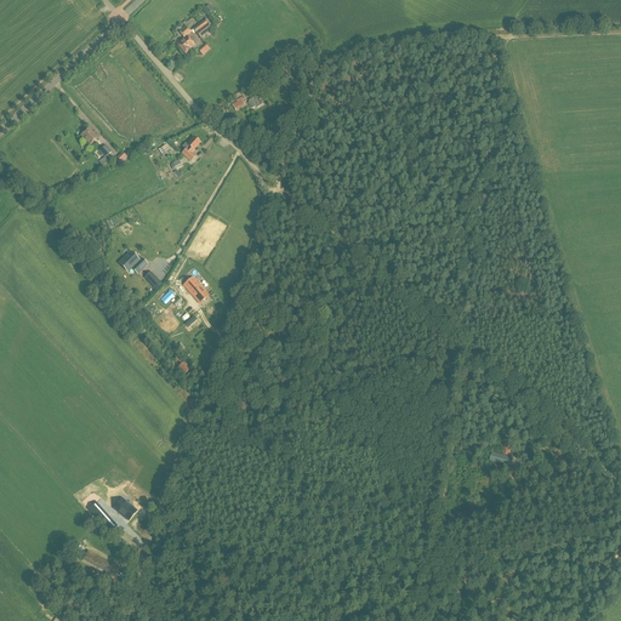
[(200,39),(212,29),(205,20),(192,28),(195,34),(197,33),(200,39)]
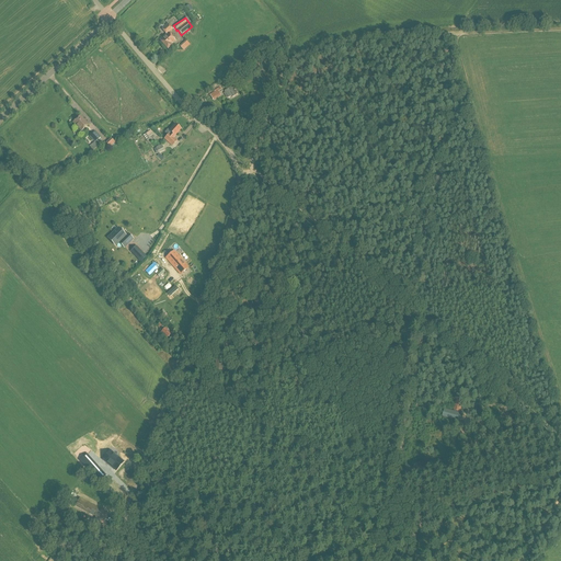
[(168,49),(172,46),(171,45),(175,41),(168,33),(172,30),(168,24),(161,29),(165,34),(159,39),(168,49)]
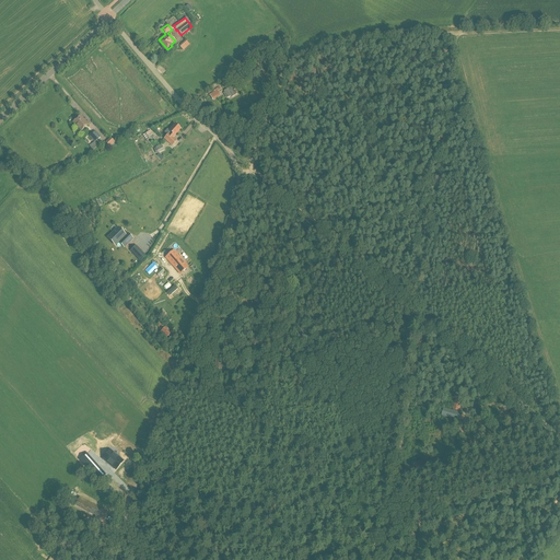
[(182,47),(186,51),(193,46),(188,42),(182,47)]
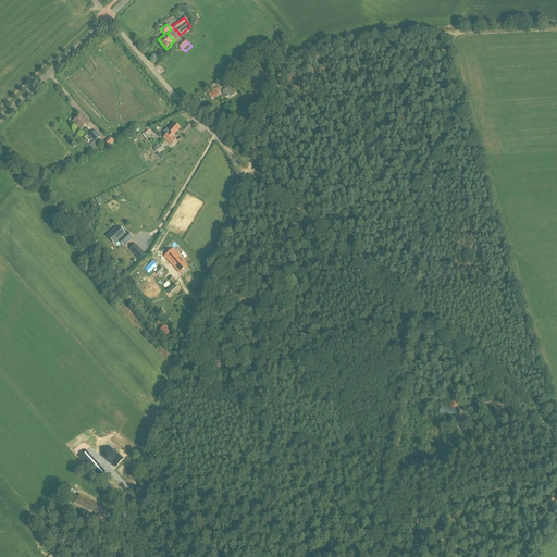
[(213,91),(209,94),(212,100),(220,95),(218,90),(220,89),(219,86),(213,89),(213,91)]
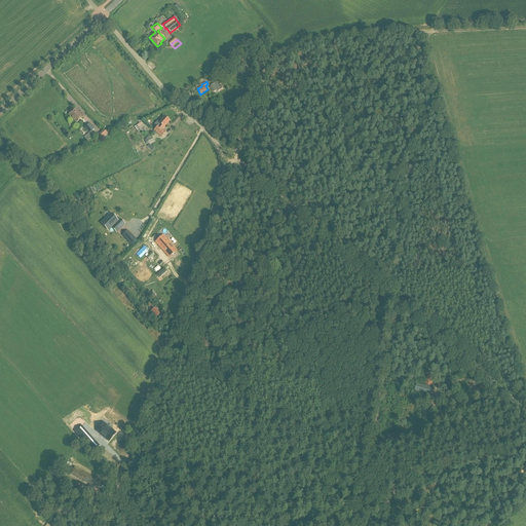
[(218,83),(217,82),(211,85),(212,86),(211,87),(214,92),(217,89),(218,91),(223,88),(222,86),(219,82),(218,83)]
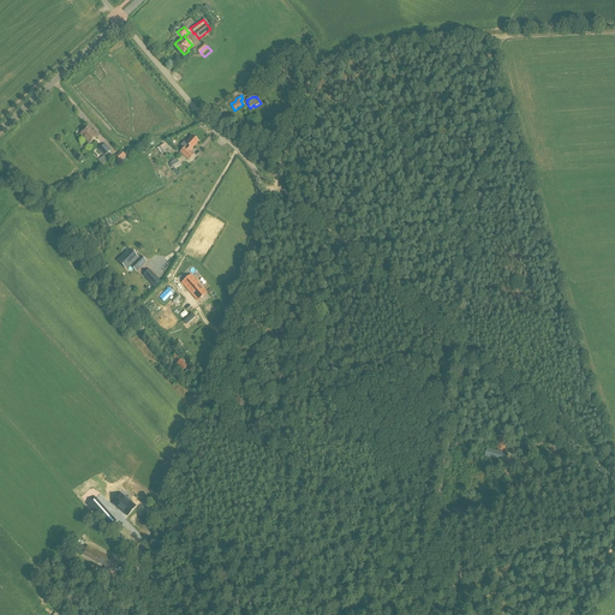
[(89,143),(96,137),(88,127),(81,133),(89,143)]
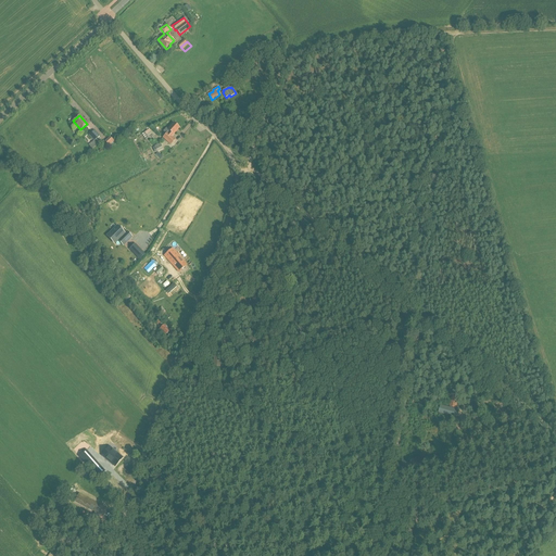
[(171,146),(176,139),(173,137),(174,136),(173,135),(179,128),(173,123),(167,129),(168,130),(162,138),(171,146)]
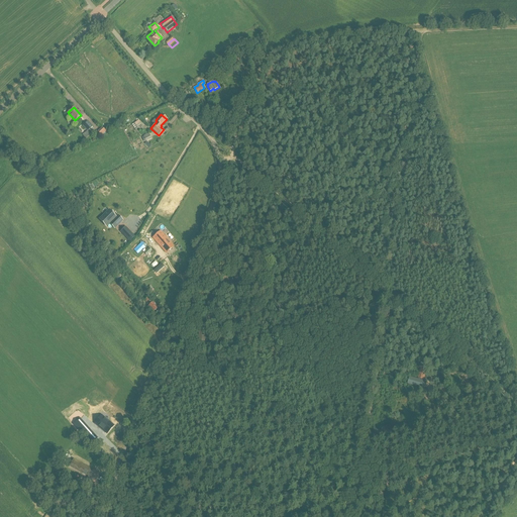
[(88,121),(82,125),(88,131),(93,126),(92,125),(88,121)]
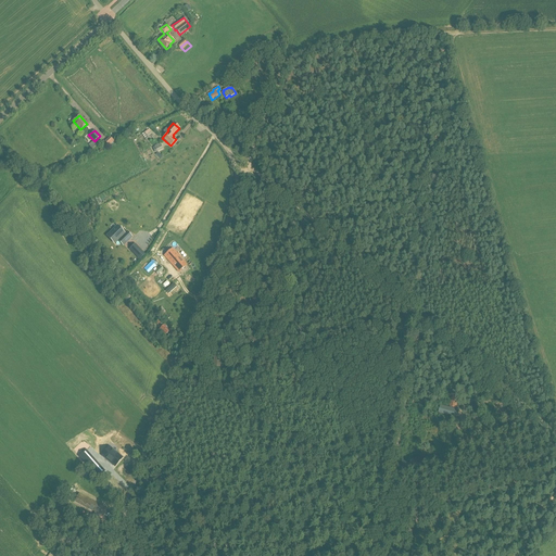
[(161,152),(160,150),(163,149),(160,143),(154,147),(152,148),(155,152),(156,152),(158,153),(161,152)]
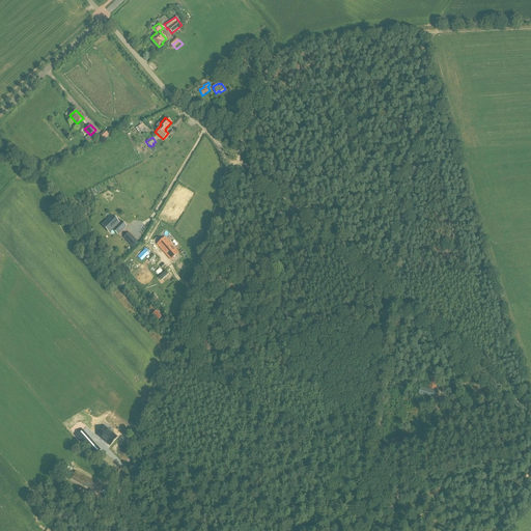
[(121,221),(118,223),(112,216),(102,226),(108,233),(112,229),(118,234),(127,226),(121,221)]
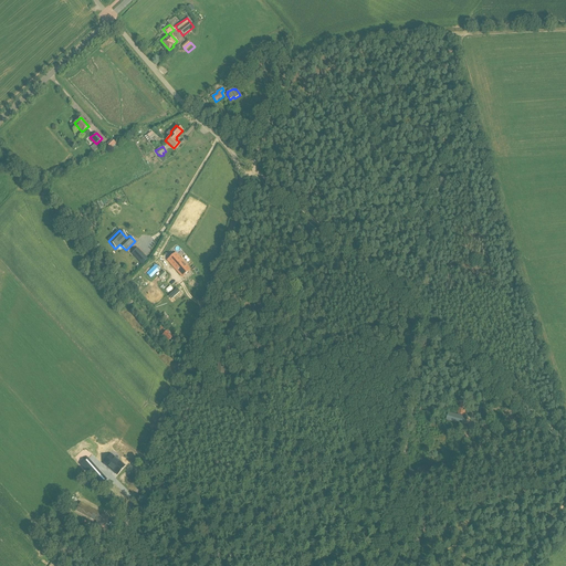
[(139,264),(145,259),(136,249),(130,253),(139,264)]
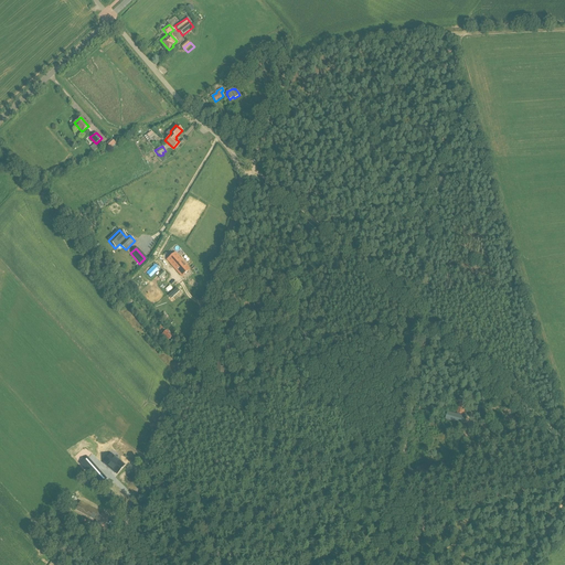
[(187,265),(174,253),(167,259),(176,269),(177,268),(183,275),(189,270),(184,266),(187,265)]
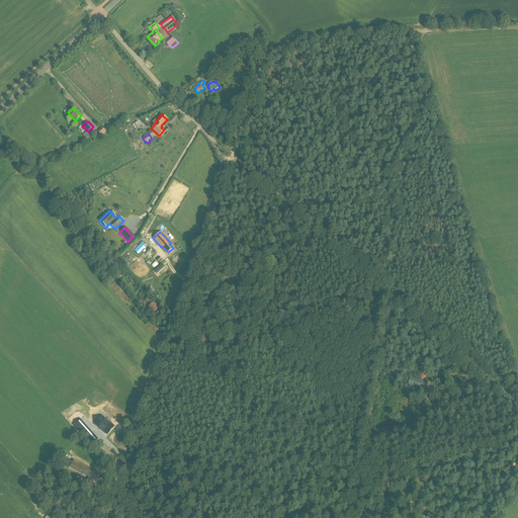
[(138,255),(147,246),(141,240),(138,244),(140,245),(134,251),(138,255)]
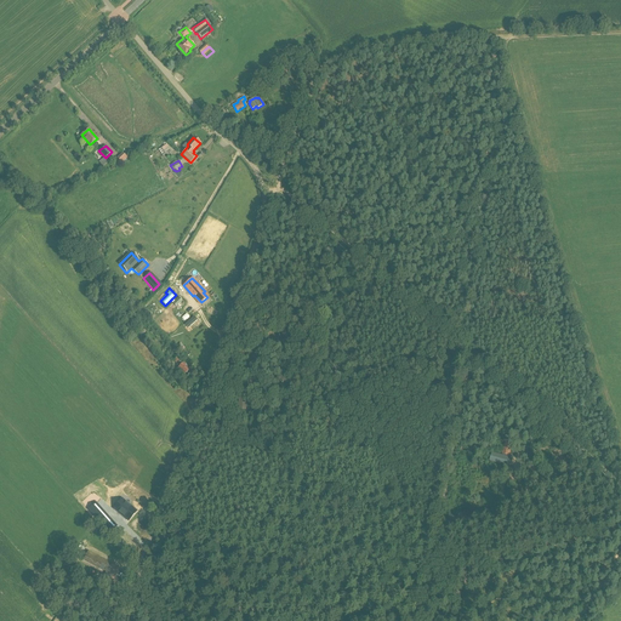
[(176,307),(182,301),(178,297),(172,303),(176,307)]
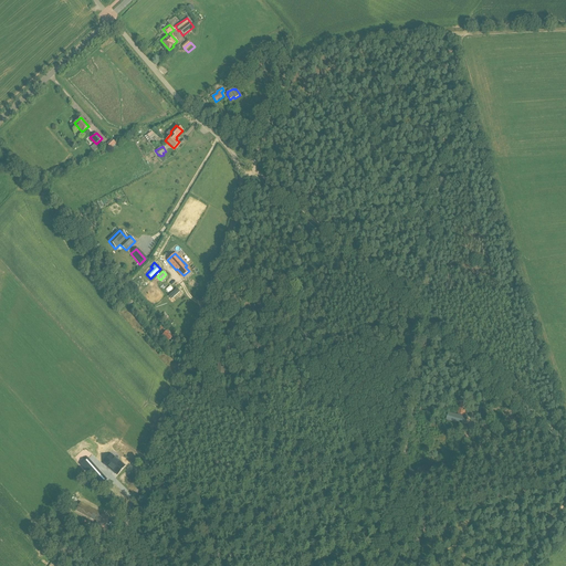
[(177,285),(167,295),(171,300),(182,291),(177,285)]
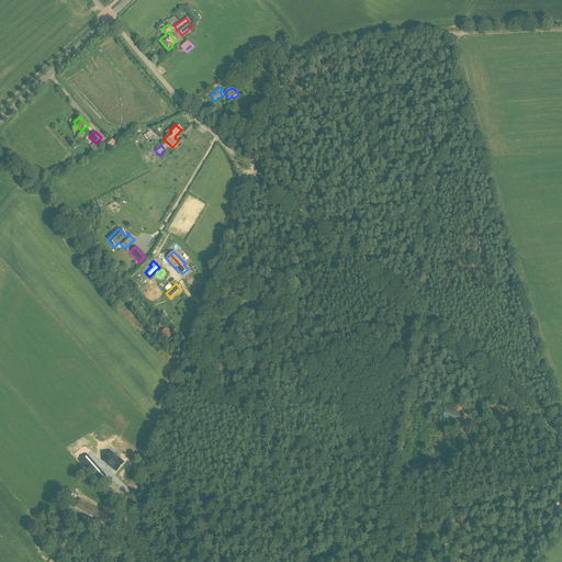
[(167,339),(172,335),(161,323),(160,324),(157,326),(163,332),(160,334),(167,339)]
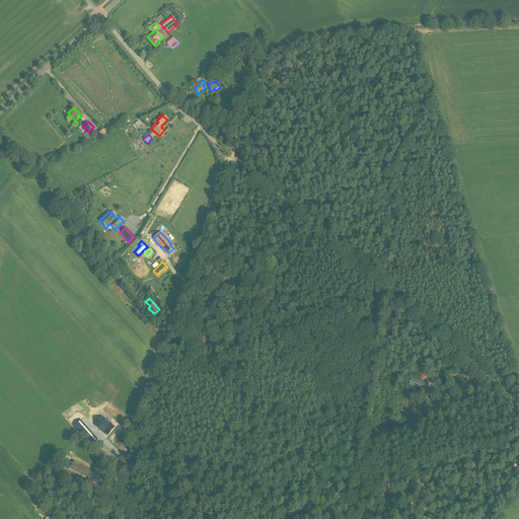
[(210,335),(210,330),(200,330),(200,343),(206,343),(206,335),(210,335)]
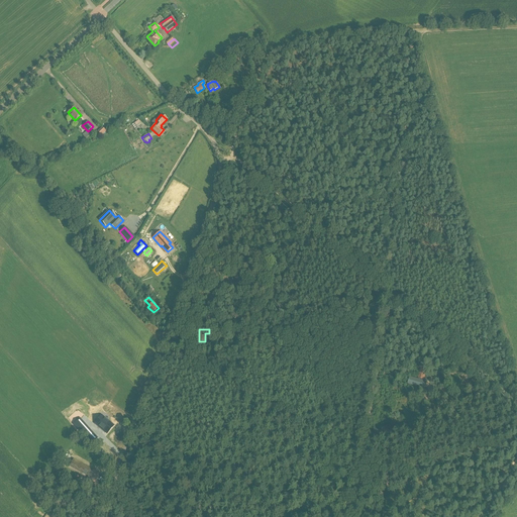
[(425,388),(426,382),(418,379),(409,377),(407,384),(416,386),(425,388)]
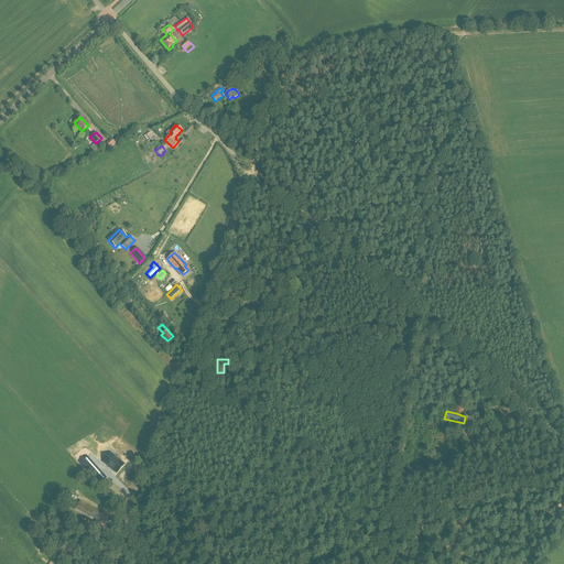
[(79,449),(86,456),(97,444),(91,438),(79,449)]
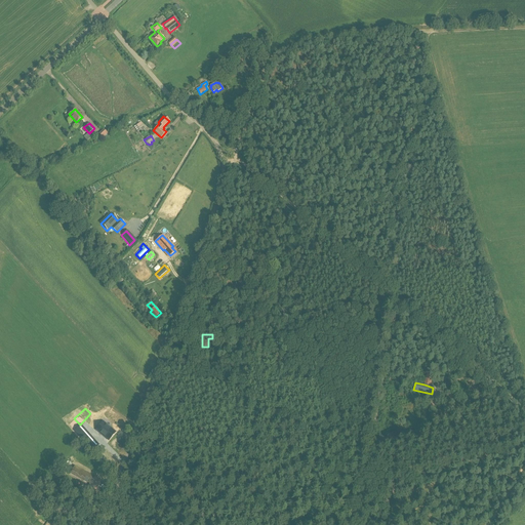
[(102,421),(95,430),(107,441),(114,433),(102,421)]
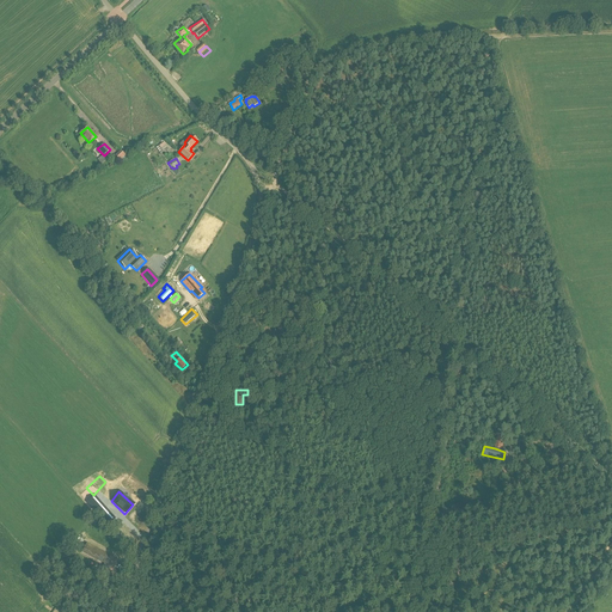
[(95,495),(87,502),(106,525),(114,519),(95,495)]
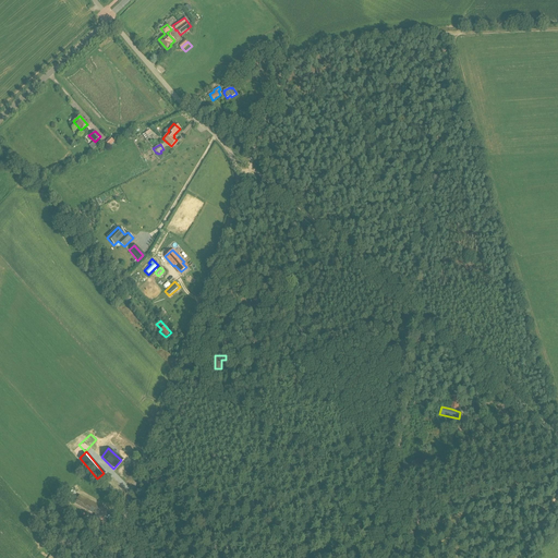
[(426,468),(431,459),(419,452),(415,461),(426,468)]
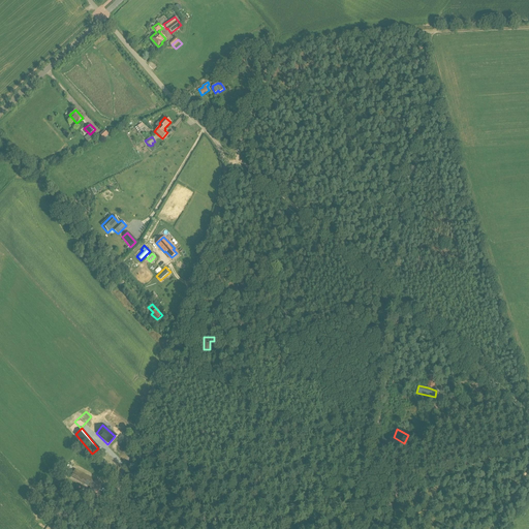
[(94,481),(91,479),(92,478),(75,469),(70,477),(87,487),(88,486),(91,488),(87,494),(96,498),(102,486),(94,480),(94,481)]
